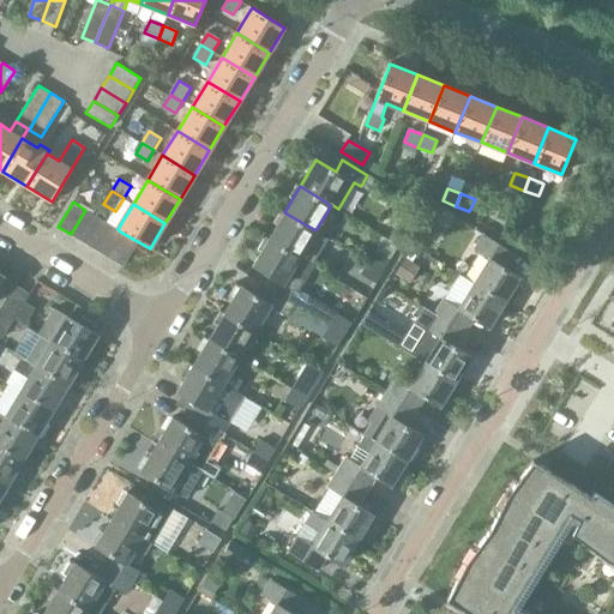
[(71,234),(82,241),(96,216),(85,210),(71,234)]
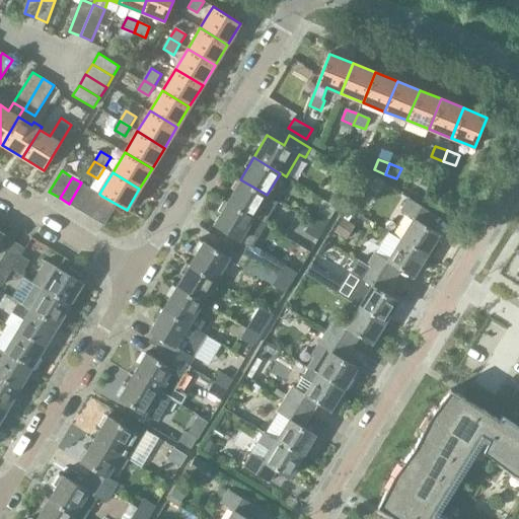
[(341,178),(327,201),(338,207),(351,184),(341,178)]
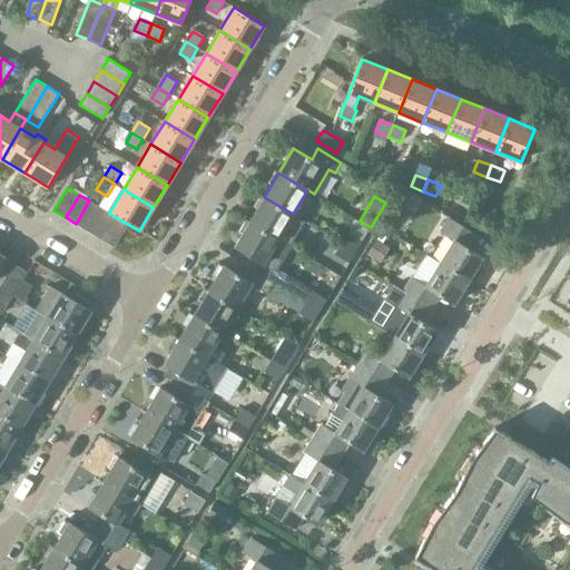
[(264,197),(249,222),(278,238),(291,246),(305,222),(293,214),(264,197)]
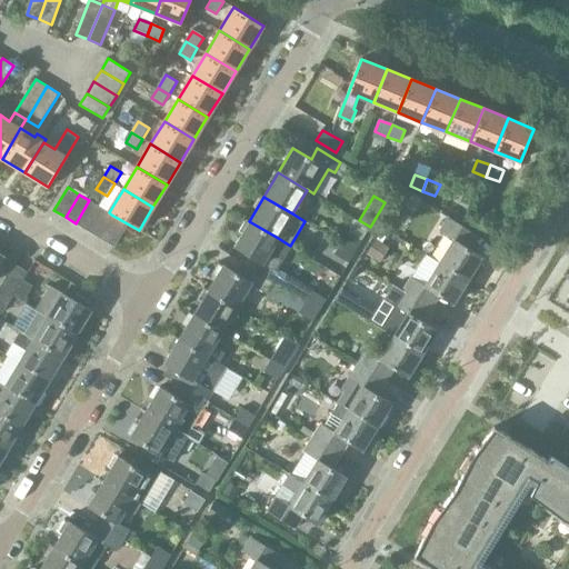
[(76,223),(87,230),(100,207),(89,200),(76,223)]
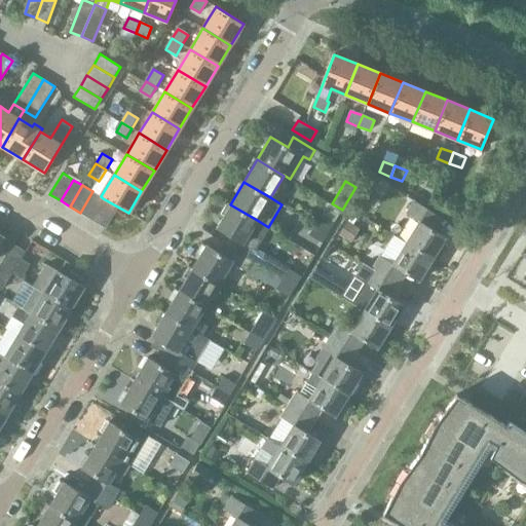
[(80,213),(90,219),(103,198),(101,196),(92,191),(80,213)]
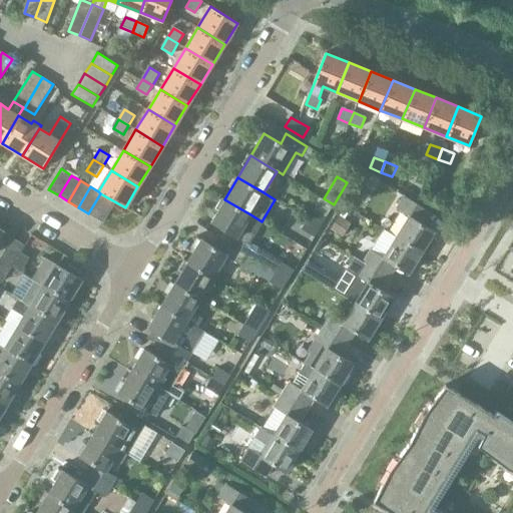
[(100,193),(88,213),(104,223),(116,202),(100,193)]
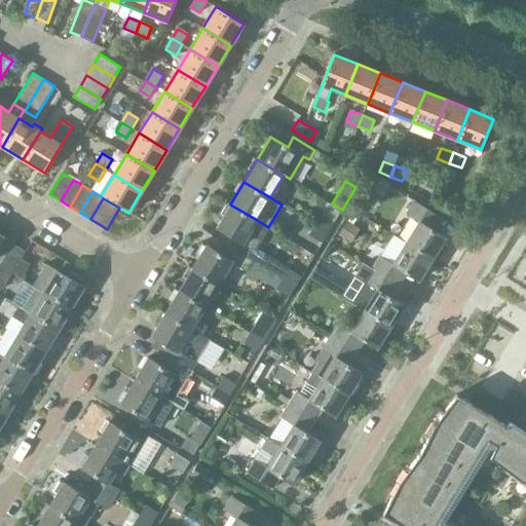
[(418,222),(406,242),(433,259),(436,254),(442,257),(448,247),(442,243),(445,238),(433,230),(440,218),(414,201),(406,215),(418,222)]
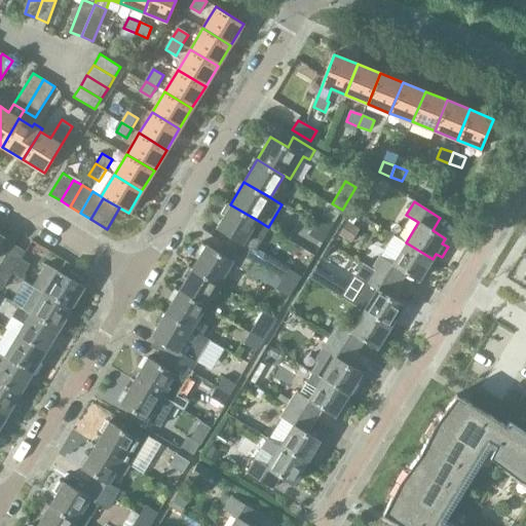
[(230,204),(216,227),(229,235),(224,243),(236,251),(254,261),(259,253),(255,250),(243,243),(250,232),(257,220),(230,204)]
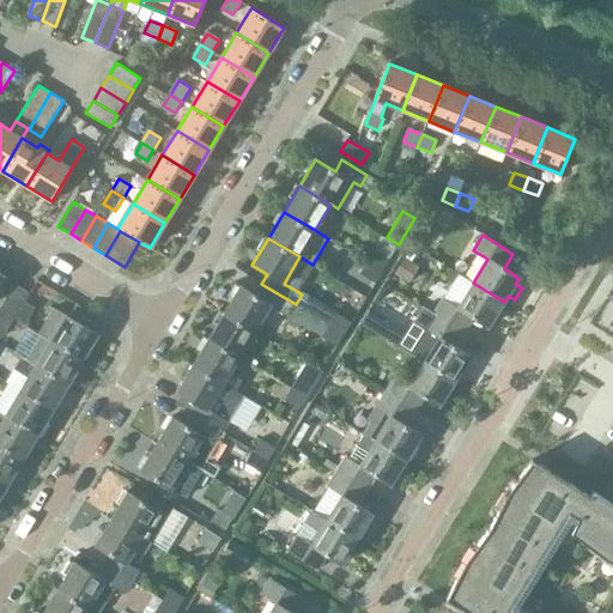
[(377,252),(370,262),(386,272),(393,261),(377,252)]
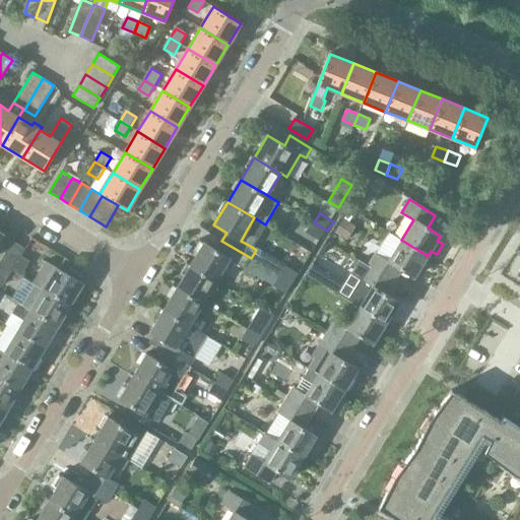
[(343,218),(334,232),(347,240),(355,225),(343,218)]
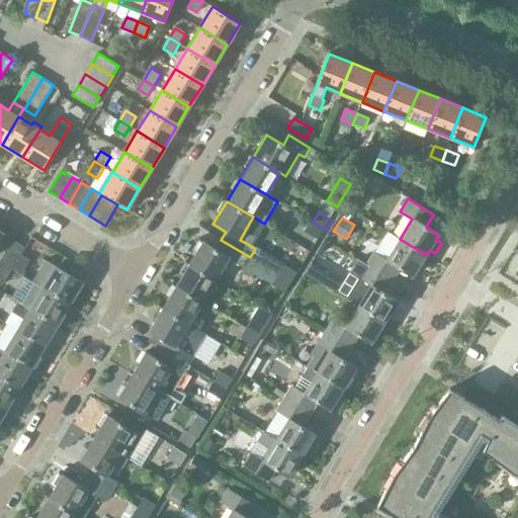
[(326,230),(313,222),(307,232),(319,240),(326,230)]
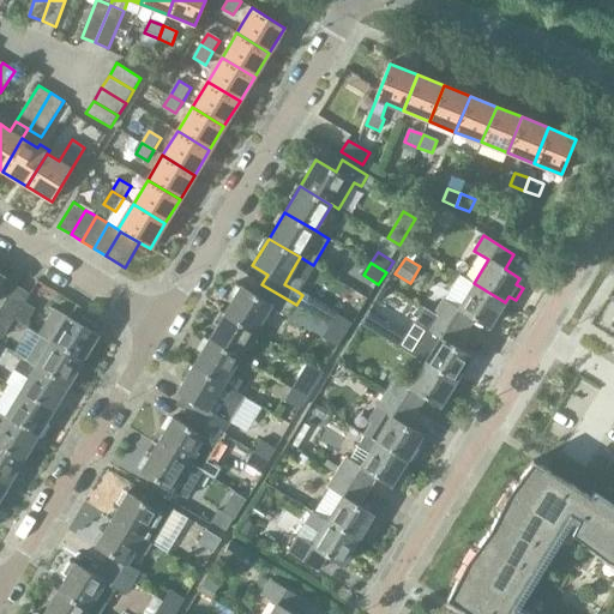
[(444,300),(435,314),(465,333),(474,318),(489,327),(505,302),(474,283),(458,308),(444,300)]
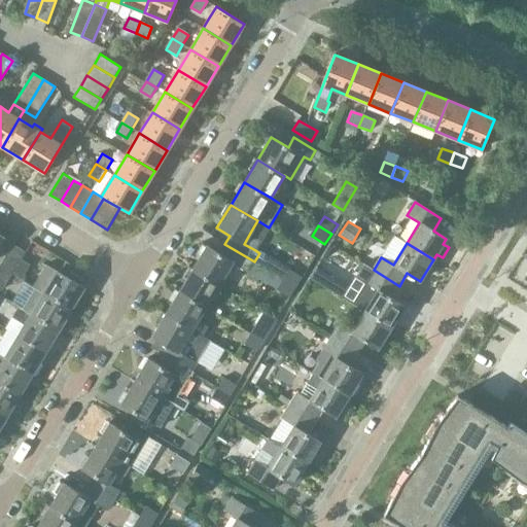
[(207,246),(192,270),(219,285),(233,264),(247,273),(254,261),(237,251),(224,244),(219,254),(207,246)]
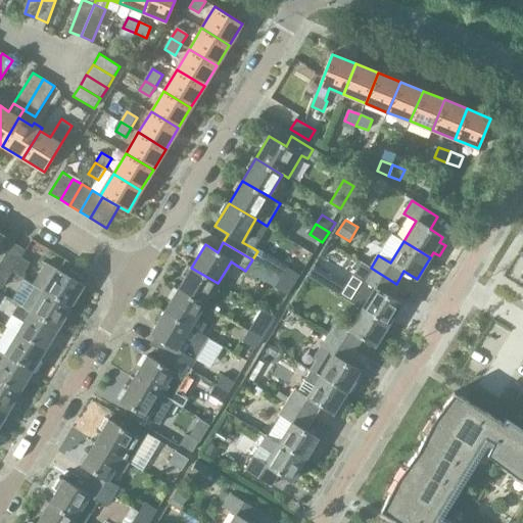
[(12,243),(0,265),(0,266),(11,273),(21,279),(24,275),(31,264),(20,257),(22,254),(25,251),(13,244),(12,243)]
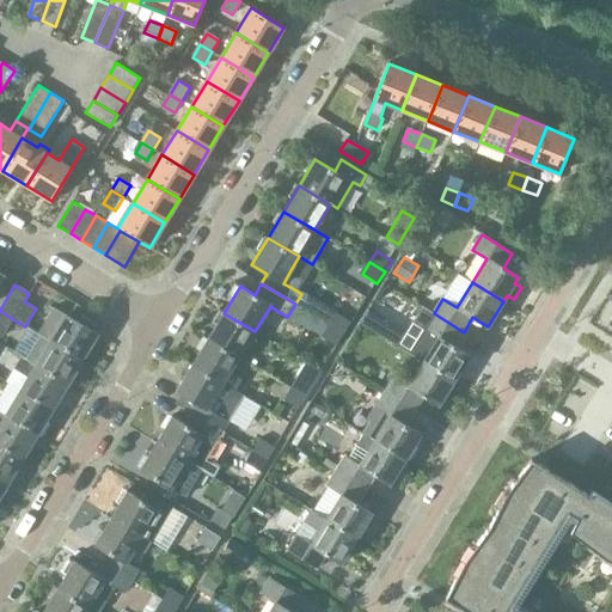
[(409,353),(423,361),(454,380),(470,356),(454,347),(464,332),(434,313),(422,306),(398,346),(409,353)]
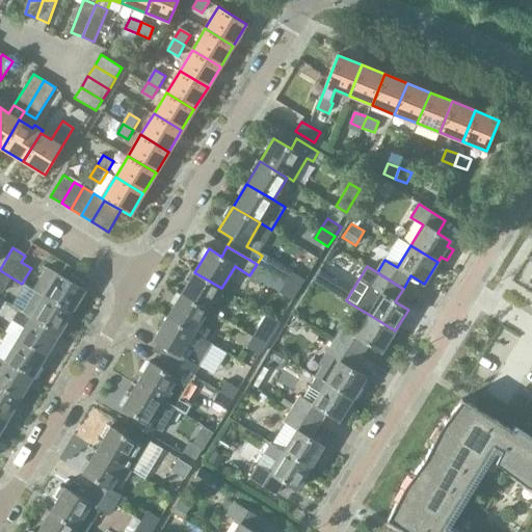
[(32,290),(35,291),(72,313),(85,291),(46,267),(32,290)]
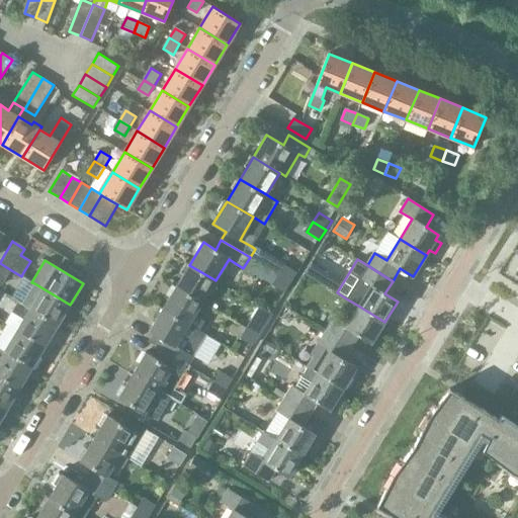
[(0,284),(2,286),(6,280),(11,270),(0,263),(0,284)]
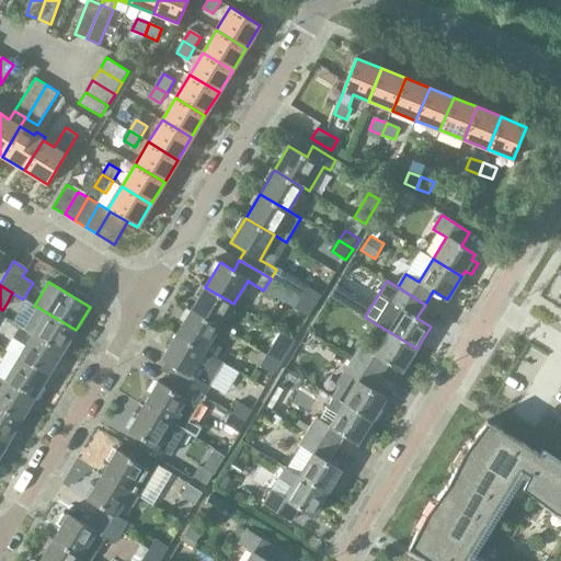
[(333,294),(331,297),(346,306),(354,295),(339,285),(333,294)]
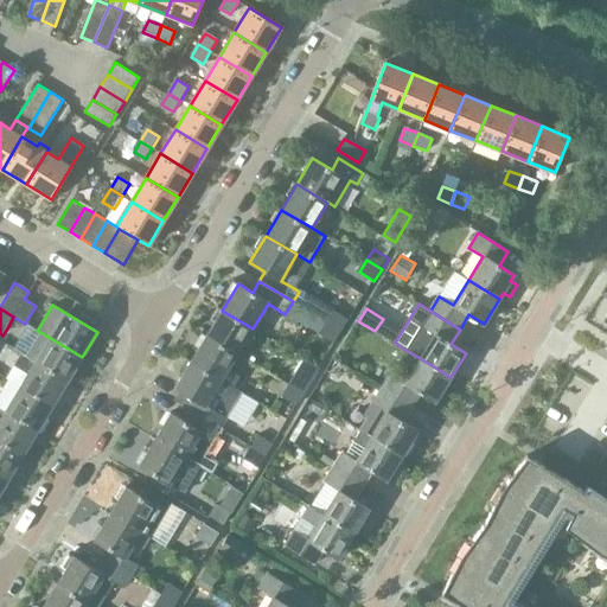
[(222,311),(206,336),(237,355),(253,328),(222,311)]
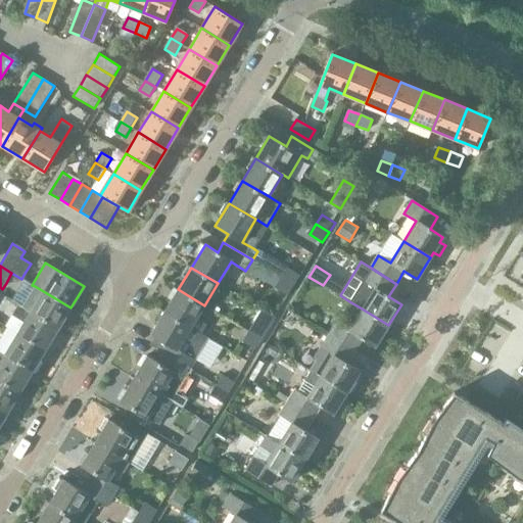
[(288,268),(282,278),(295,286),(301,276),(288,268)]
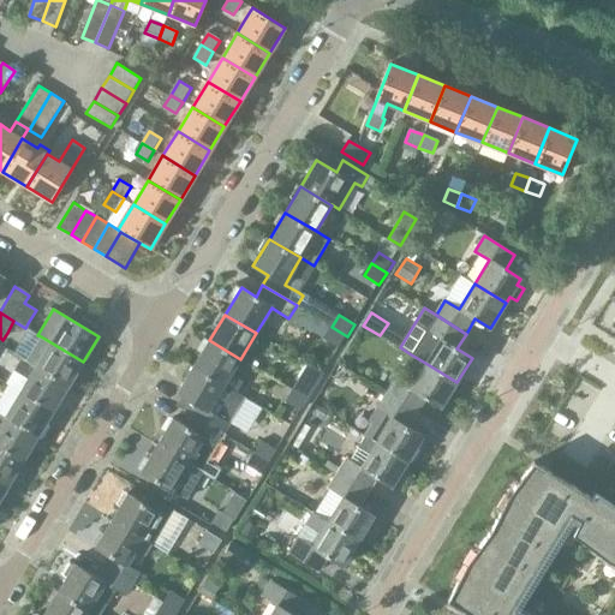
[(347,336),(332,327),(324,338),(340,347),(347,336)]
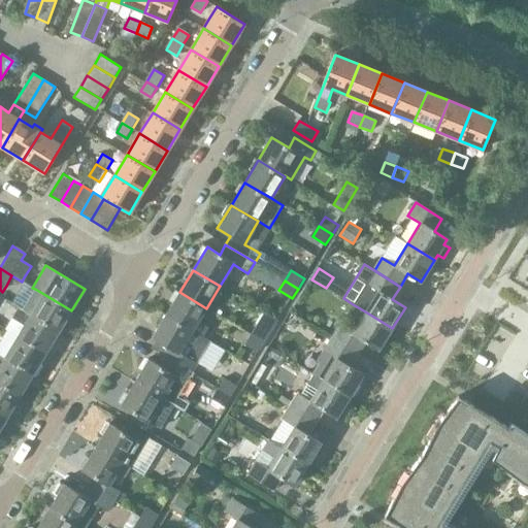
[(35,289),(23,310),(58,332),(71,310),(35,289)]
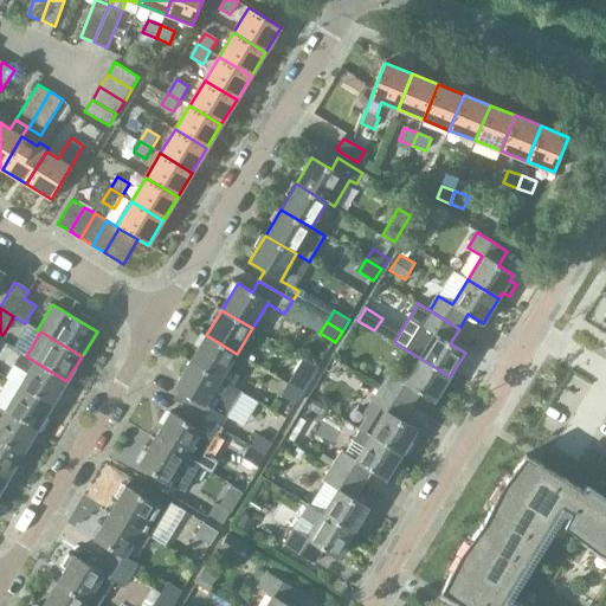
[(206,335),(191,361),(233,387),(239,378),(227,371),(237,354),(206,335)]
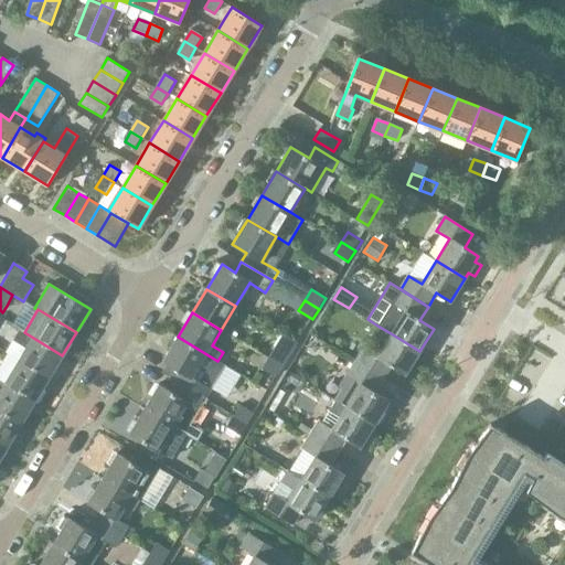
[(25,349),(19,361),(49,379),(62,355),(24,332),(19,330),(12,341),(25,349)]
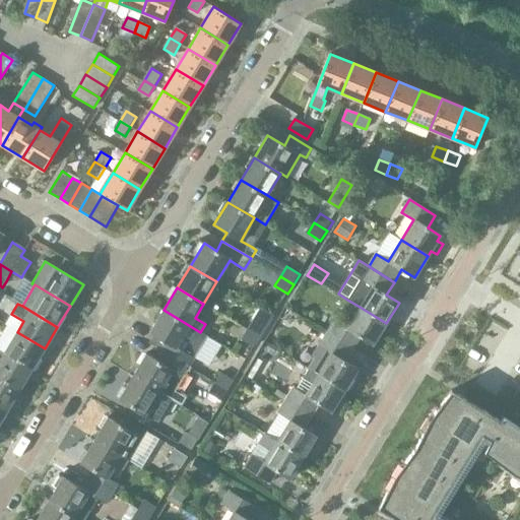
[(335,321),(327,333),(352,349),(361,336),(373,344),(386,323),(360,307),(346,328),(335,321)]
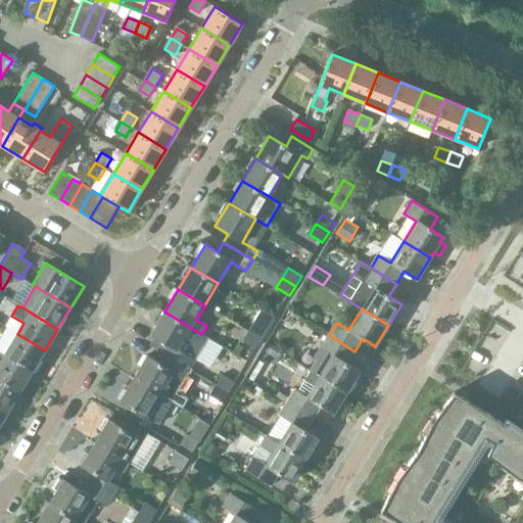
[(165,343),(160,352),(191,371),(209,339),(201,334),(164,312),(151,334),(165,343)]
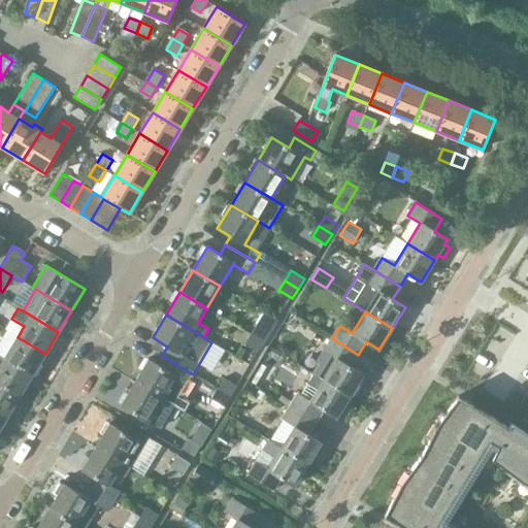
[(258,324),(252,334),(265,342),(271,332),(258,324)]
